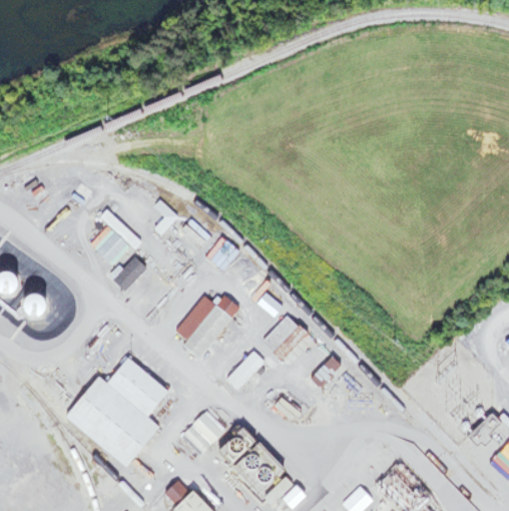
[(41,348),(70,309),(43,289),(14,329),(41,348)]
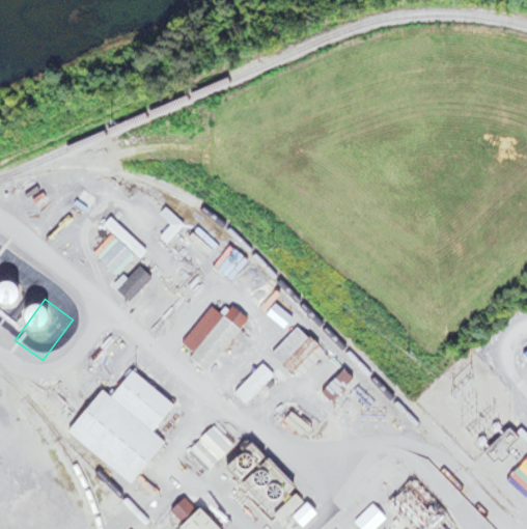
[(213,306),(182,341),(192,352),(188,356),(204,370),(249,319),(228,301),(220,312),(213,306)]
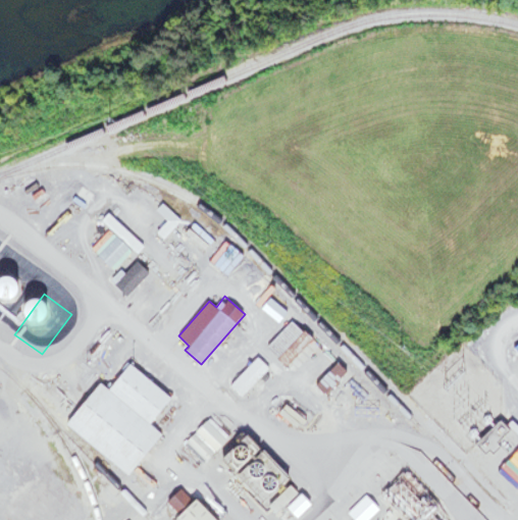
[(283,365),(310,340),(293,321),(265,346),(283,365)]
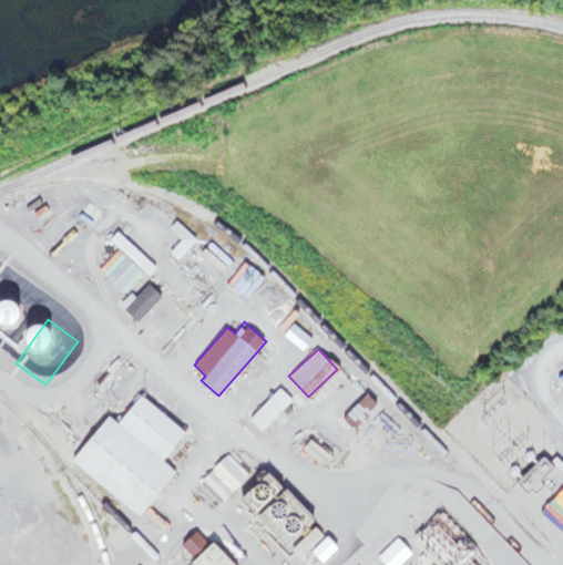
[(249,419),(263,432),(294,400),(280,387),(249,419)]
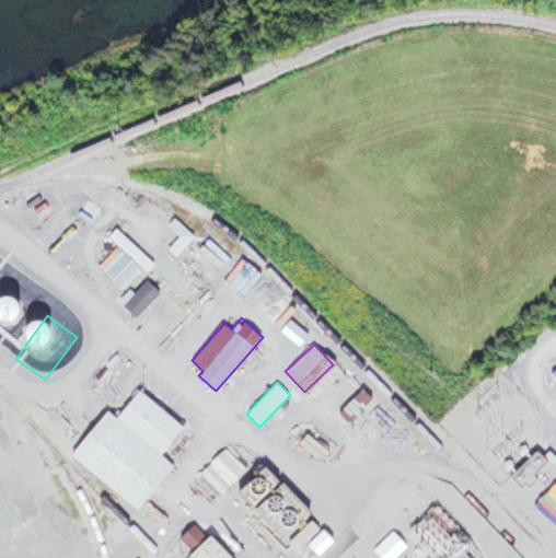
[(107,409),(70,453),(134,508),(171,464),(161,455),(185,428),(140,388),(116,416),(107,409)]
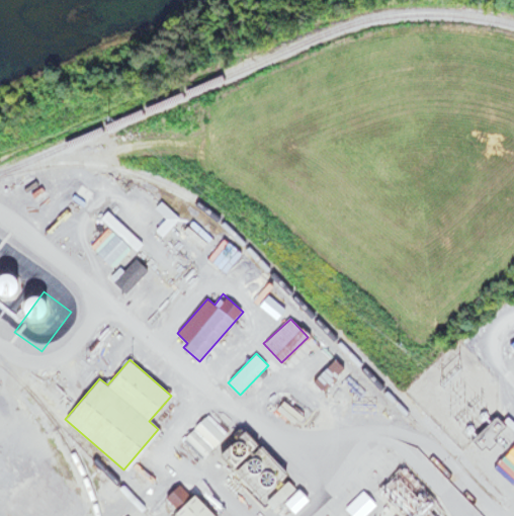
[(215,448),(195,429),(184,440),(202,459),(215,448)]
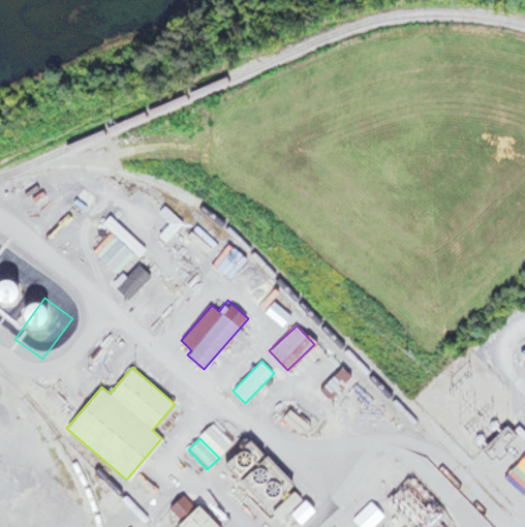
[(274,510),(289,526),(294,526),(313,509),(295,490),(274,510)]
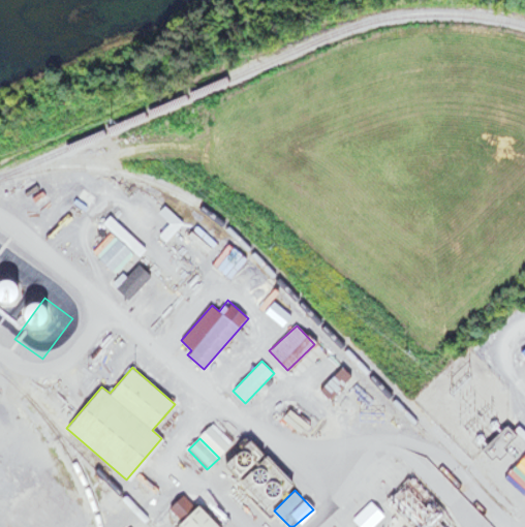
[(360,526),(374,526),(387,515),(371,501),(353,521),(360,526)]
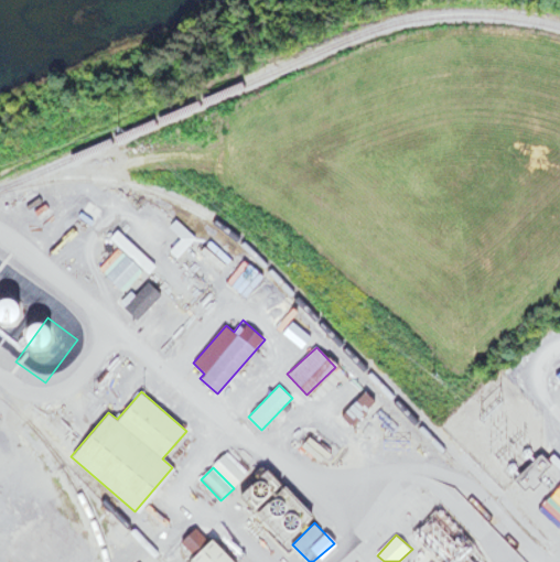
[(187,558),(192,561),(233,561),(208,537),(187,558)]
